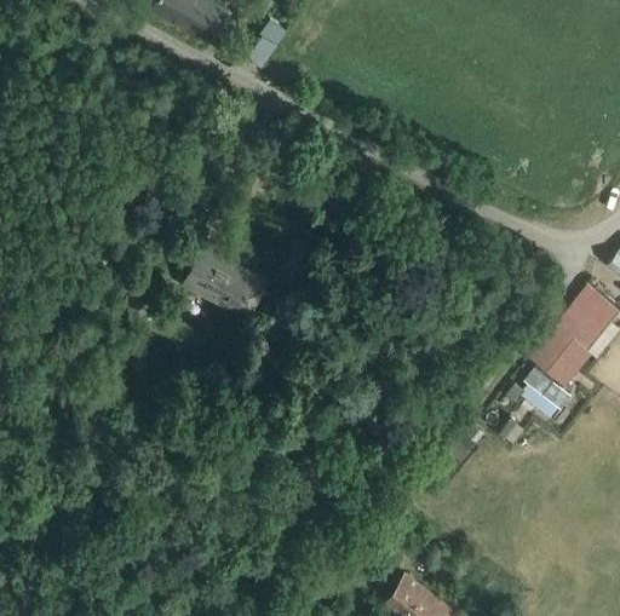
[(208,44),(224,13),(200,0),(158,0),(151,12),(208,44)]
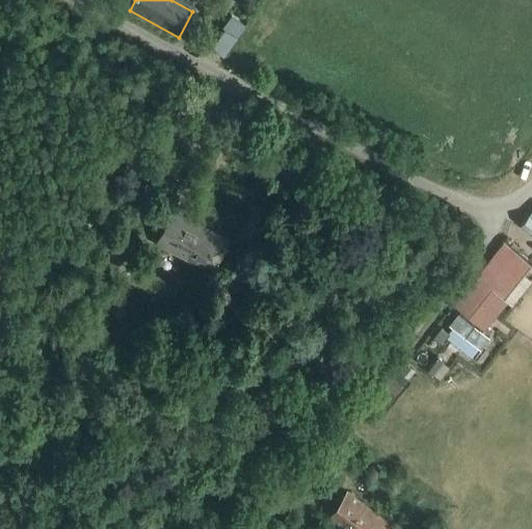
[(184,33),(200,41),(210,20),(194,12),(184,33)]
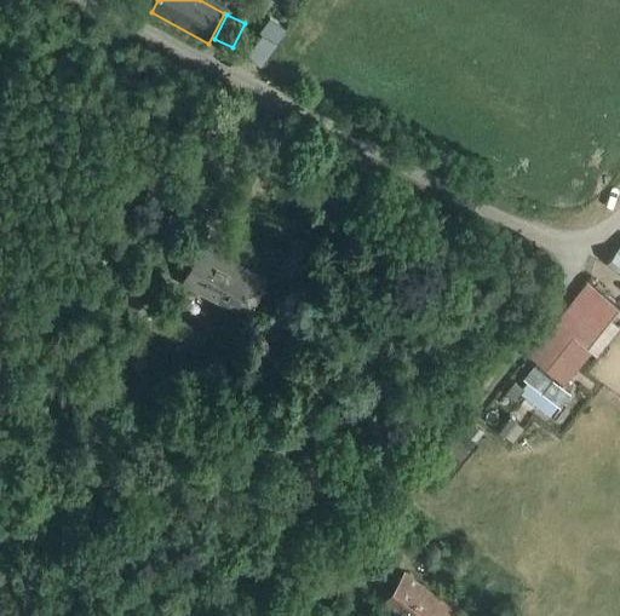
[(262,70),(291,27),(274,15),(260,35),(263,36),(247,59),(262,70)]
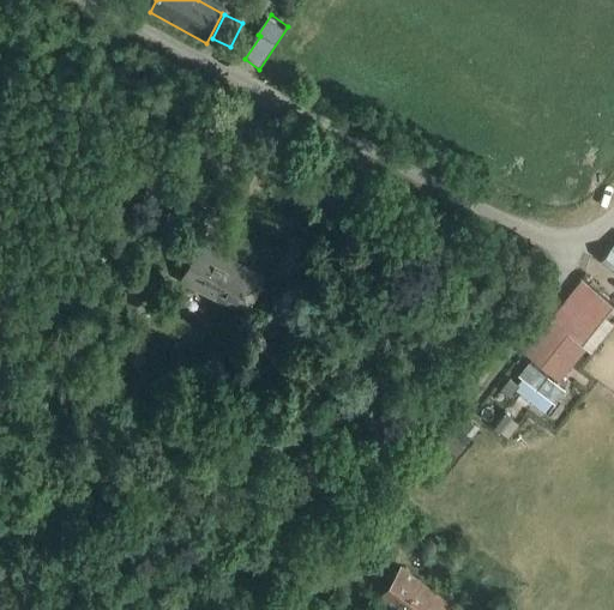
[(299,288),(315,259),(290,245),(274,275),(299,288)]
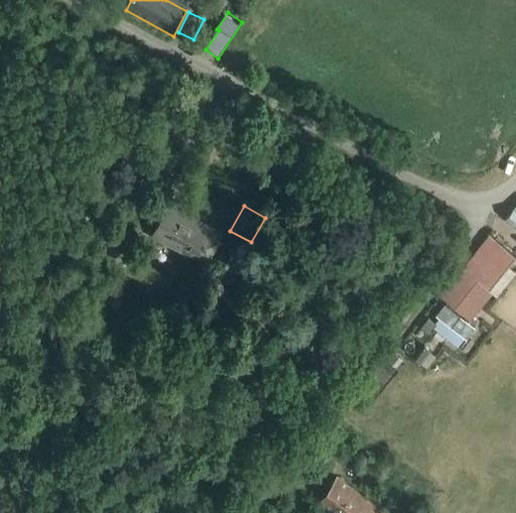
[(206,265),(221,236),(168,209),(153,238),(206,265)]
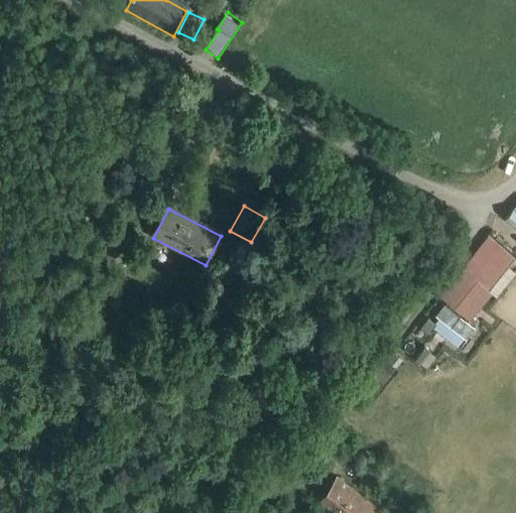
[(515,228),(515,213),(512,211),(506,221),(515,228)]
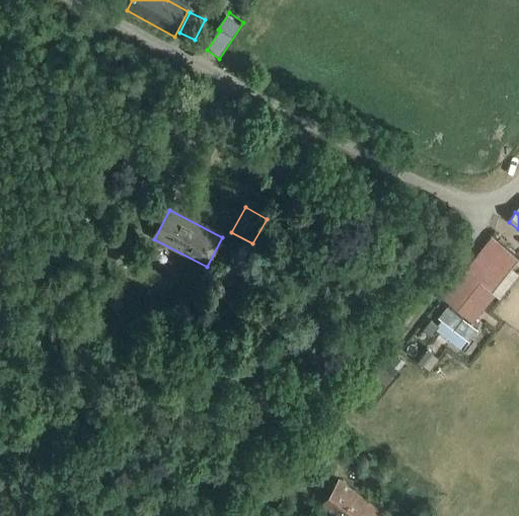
[(112,265),(126,243),(109,233),(95,253),(112,265)]
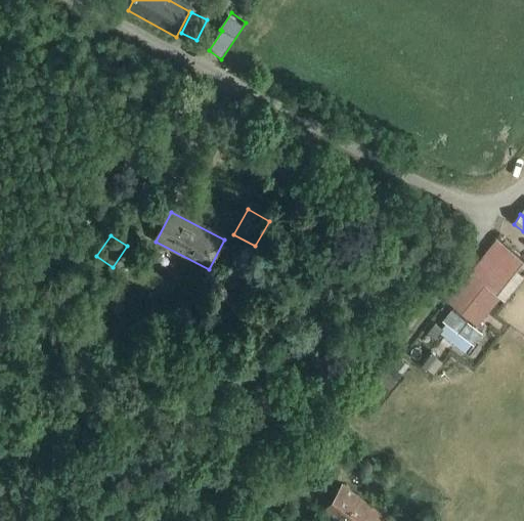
[(522,263),(516,258),(494,242),(469,274),(445,303),(451,309),(442,320),(444,321),(456,332),(469,343),(471,344),(481,333),(476,329),(498,300),(495,298),(522,263)]
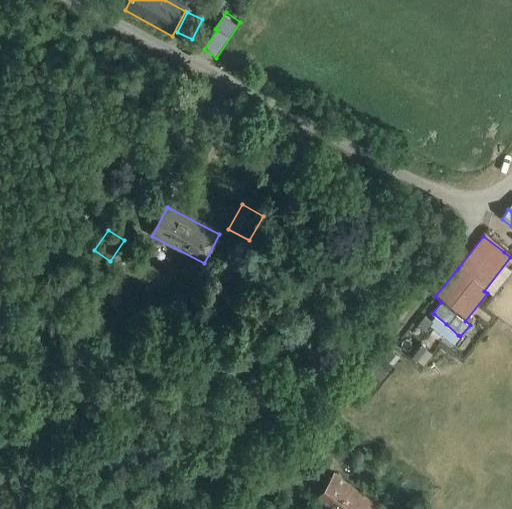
[(424,320),(417,329),(424,335),(431,326),(427,323),(424,320)]
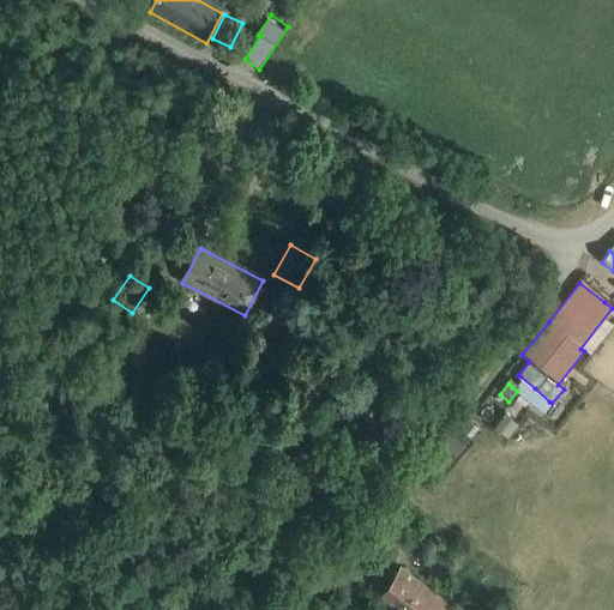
[(512,420),(504,414),(492,429),(500,435),(512,420)]
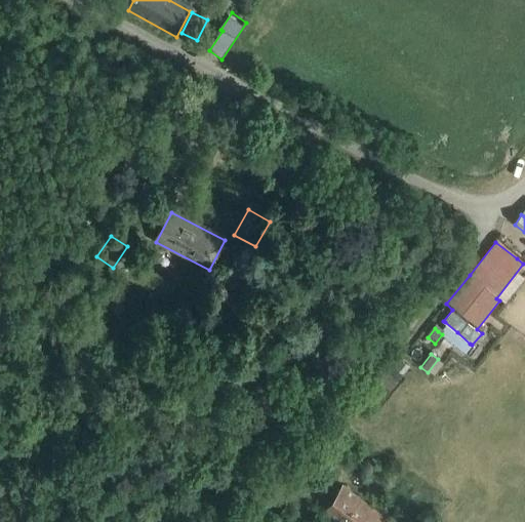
[(382,521),(342,491),(322,518),(326,521),(382,521)]
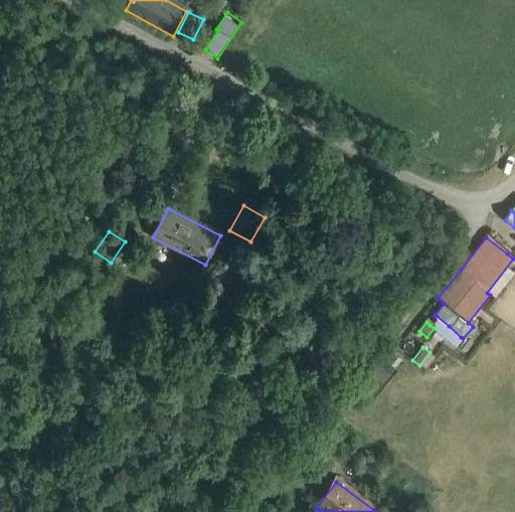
[(283,498),(270,511),(283,511),(290,504),(283,498)]
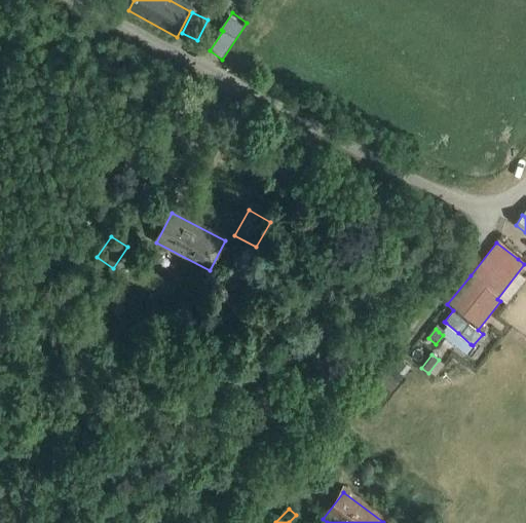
[(310,522),(302,514),(293,522),(310,522)]
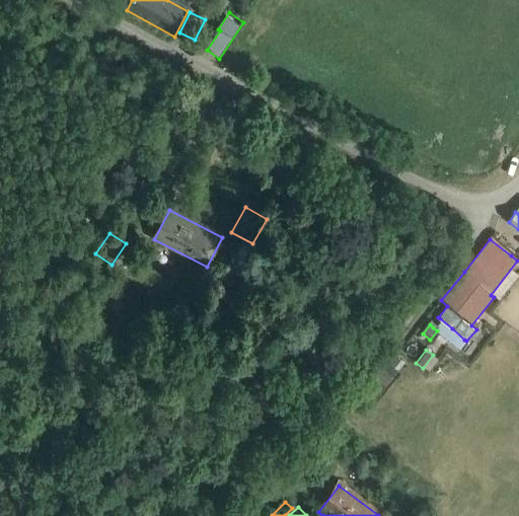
All buildings are outlined.
